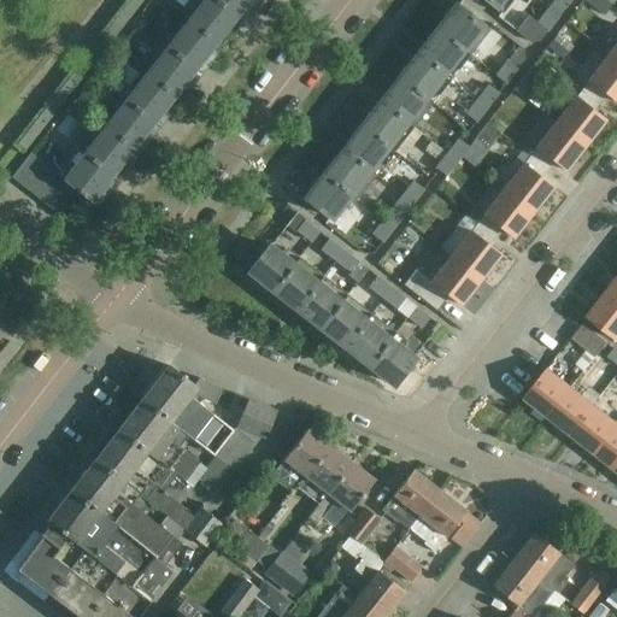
[(84,59),(17,145),(24,151),(92,66),(97,70),(116,46),(111,42),(142,0),(130,0),(103,36),(107,40),(89,63),(84,59)]
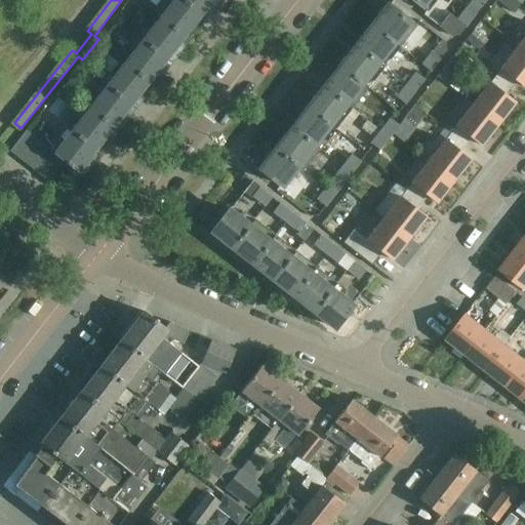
[(173,0),(160,17),(184,36),(197,19),(202,24),(211,11),(206,7),(211,0),(173,0)]
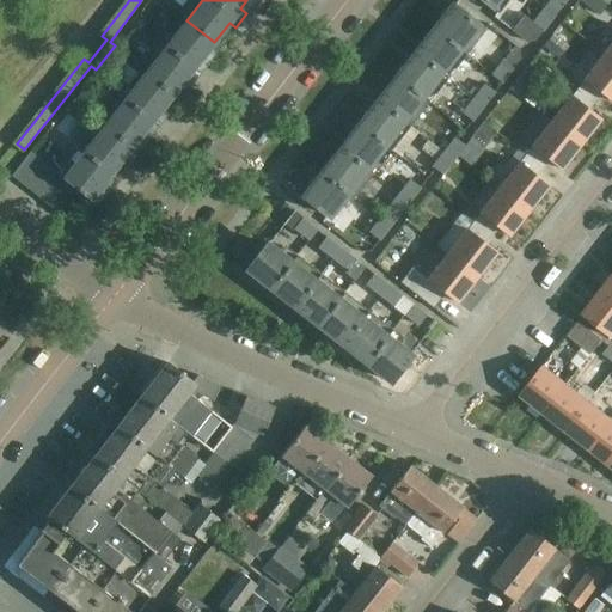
[(481,0),(499,13),(508,0),(481,0)]
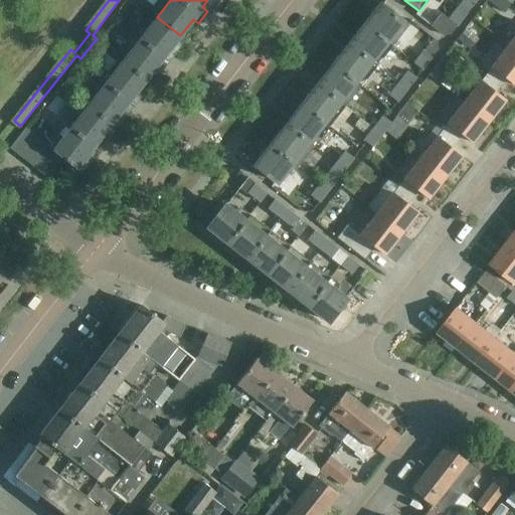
[(505,0),(486,0),(487,0),(503,14),(511,4),(505,0)]
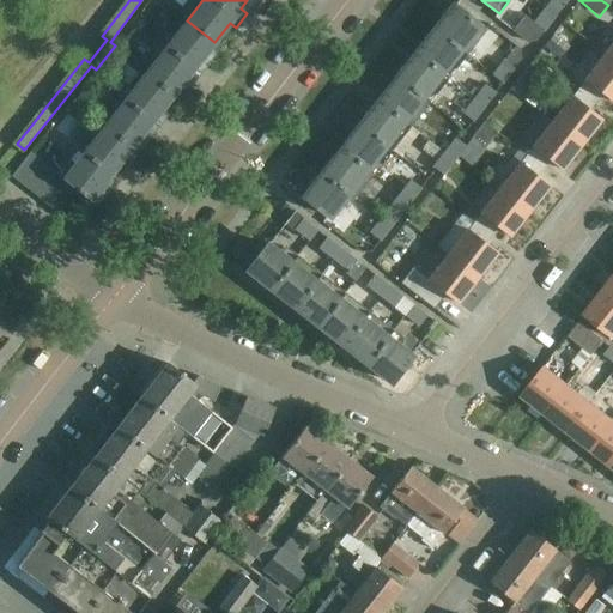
[(453,6),(435,30),(467,55),(486,31),(453,6)]
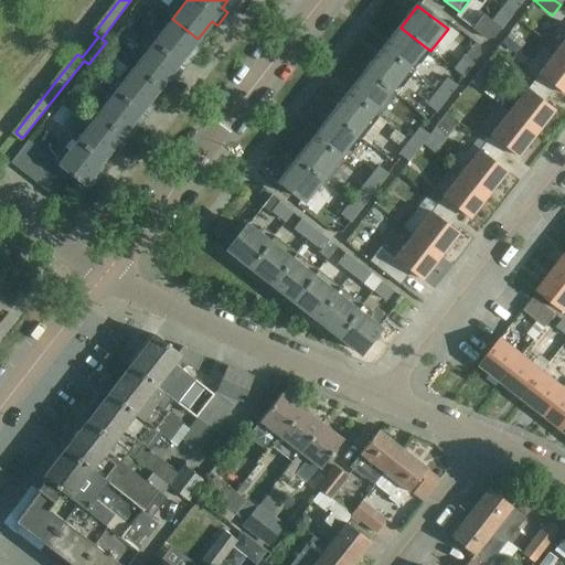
[(483,14),(472,29),(479,34),(486,40),(494,39),(502,29),(511,17),(501,8),(491,21),(490,20),(483,14)]
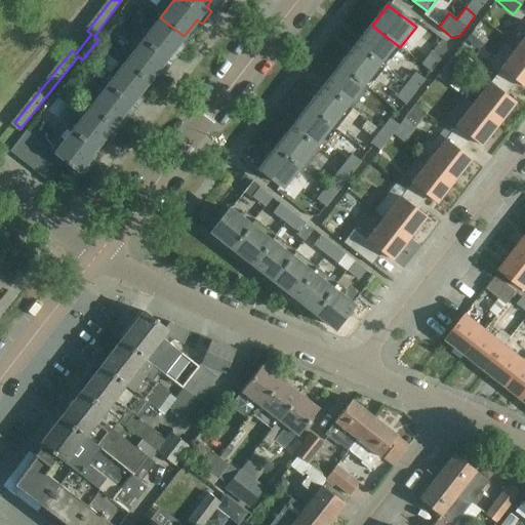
[(160,17),(125,63),(149,81),(161,65),(166,69),(176,56),(171,52),(184,36),(160,17)]
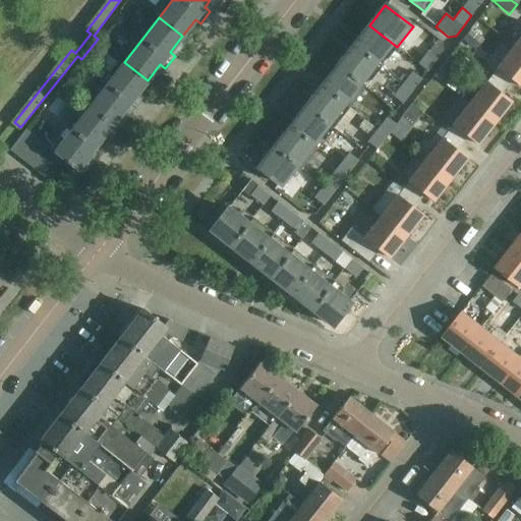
[(382,68),(397,47),(369,25),(353,46),(382,68)]
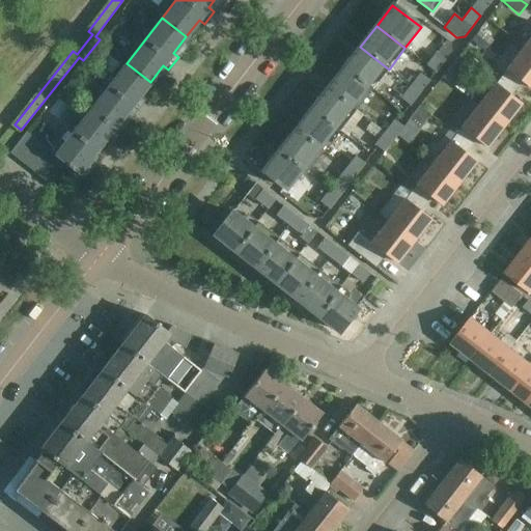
[(479,30),(471,40),(481,49),(490,37),(479,30)]
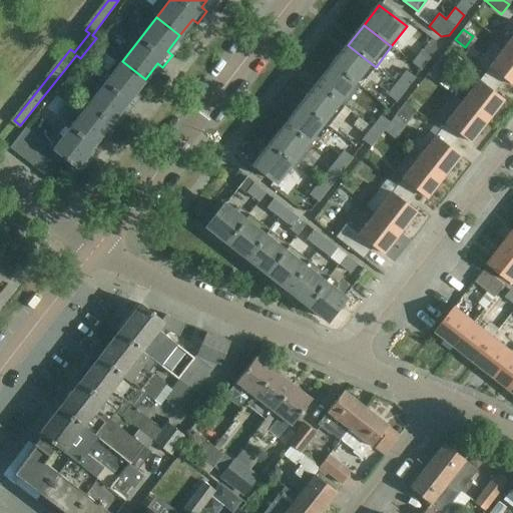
[(439,45),(431,38),(412,63),(421,70),(438,48),(437,47),(439,45)]
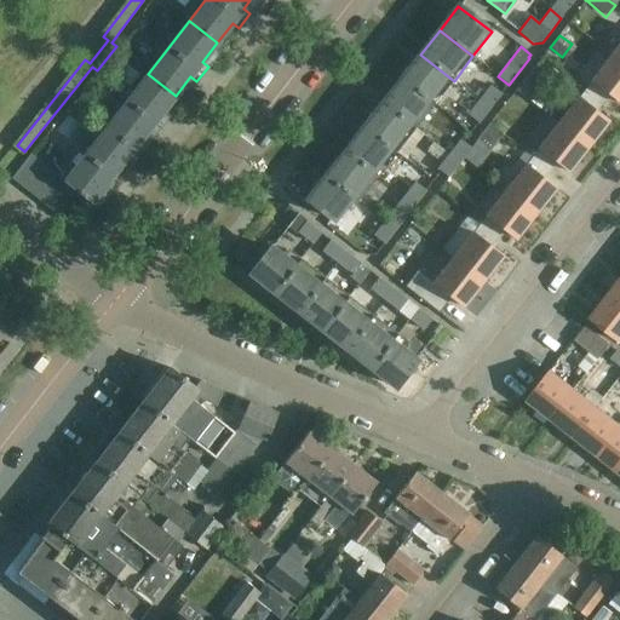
[(454,81),(420,55),(401,79),(435,104),(454,81)]
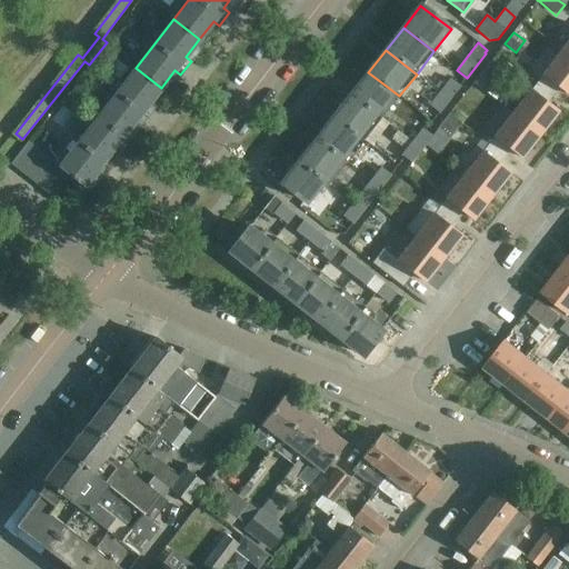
[(568,57),(560,51),(536,82),(552,96),(559,88),(568,96),(568,57)]
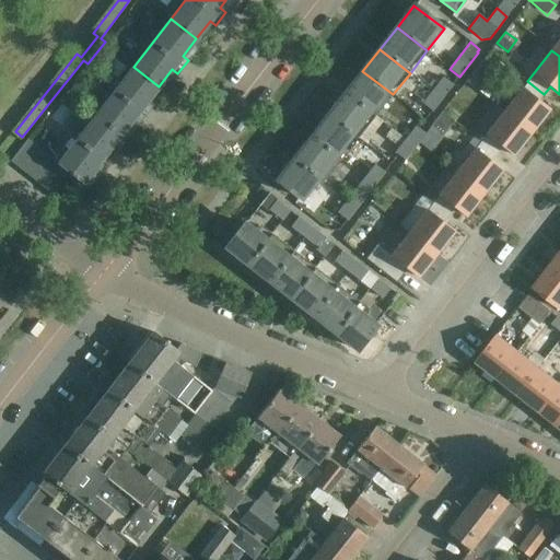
[(476,69),(489,79),(496,70),(483,59),(476,69)]
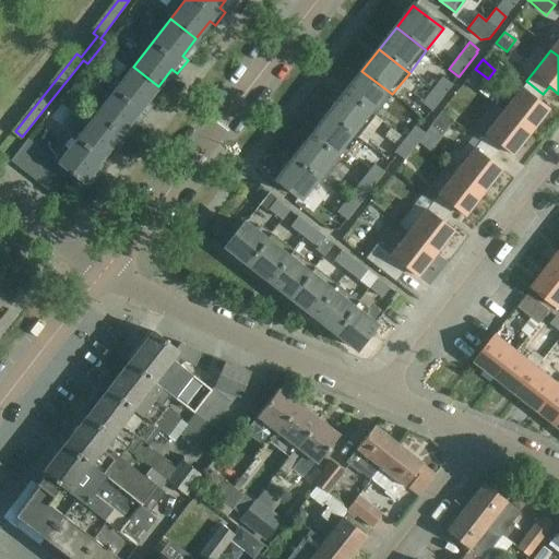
[(133,67),(95,115),(120,135),(134,118),(140,121),(150,108),(144,104),(158,86),(133,67)]
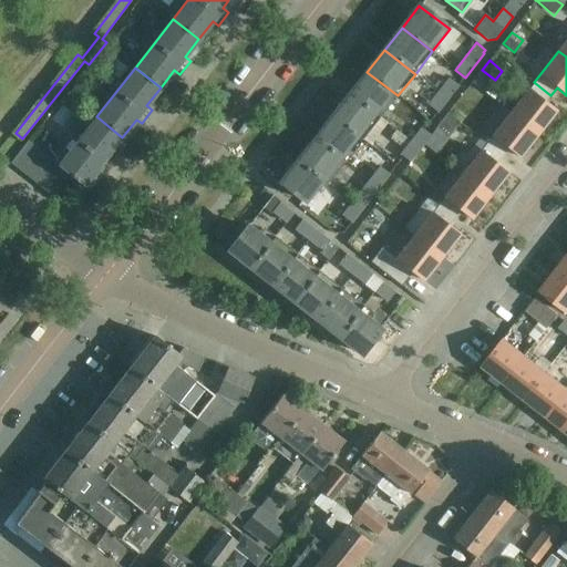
[(381,117),(398,95),(367,72),(350,94),(381,117)]
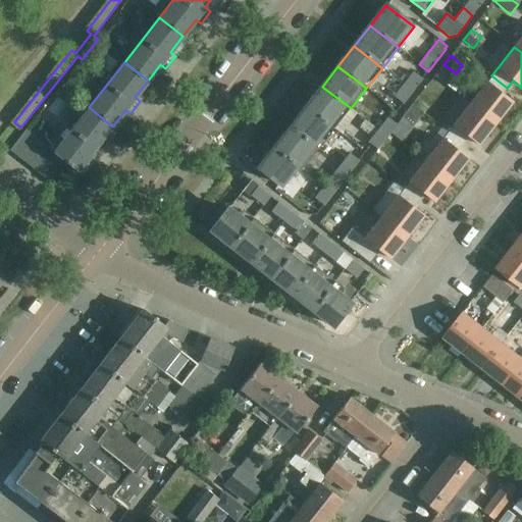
[(413,71),(403,85),(412,92),(422,79),(413,71)]
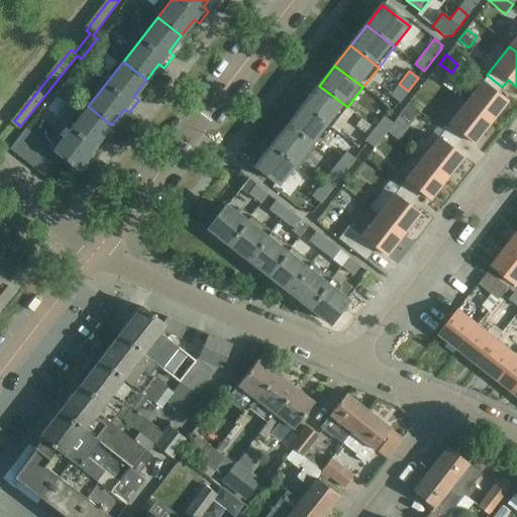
[(70,75),(66,81),(74,86),(78,80),(70,75)]
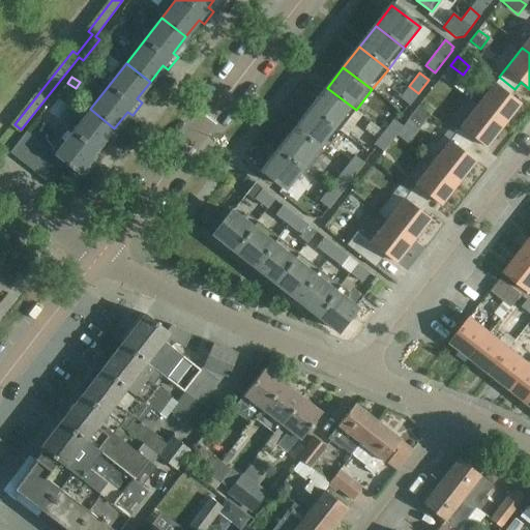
[(514,89),(499,77),(477,105),(502,125),(520,102),(510,95),(514,89)]
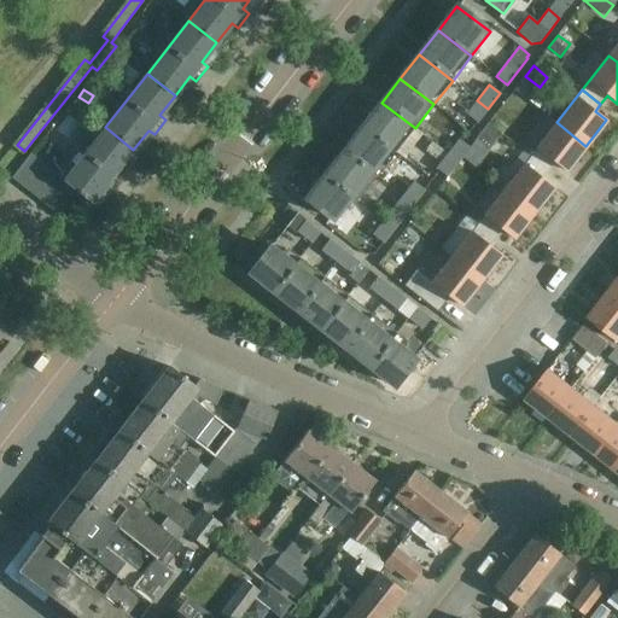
[(488,109),(477,100),(466,115),(477,123),(488,109)]
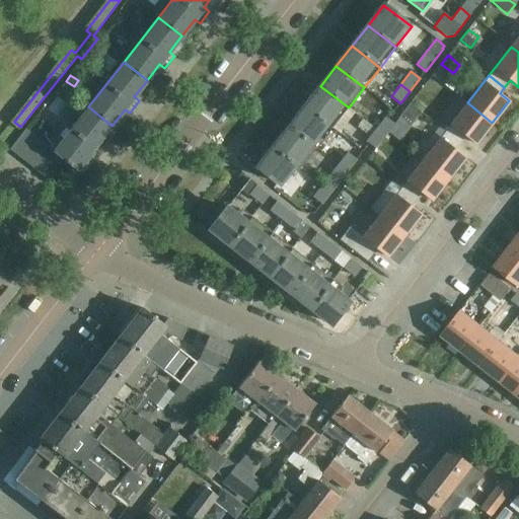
[(349,107),(320,86),(304,106),(332,129),(349,107)]
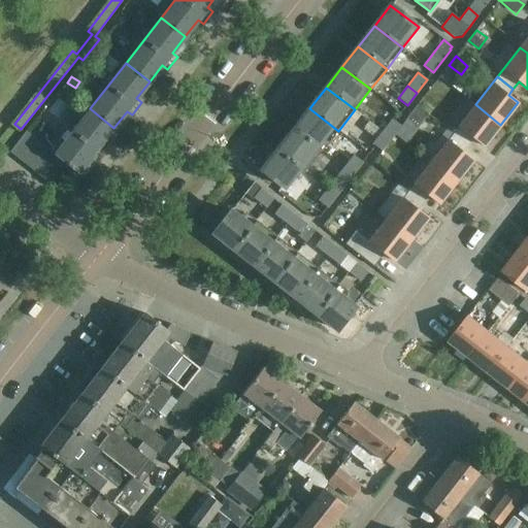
[(448,128),(447,130),(467,146),(473,139),(484,146),(500,125),(475,104),(454,133),(448,128)]
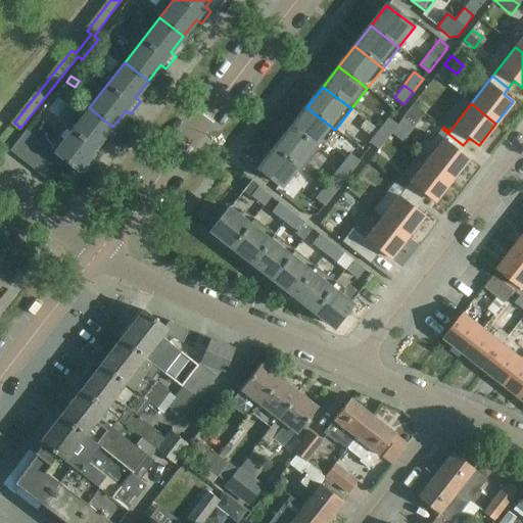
[(424,114),(413,105),(403,117),(415,126),(424,114)]
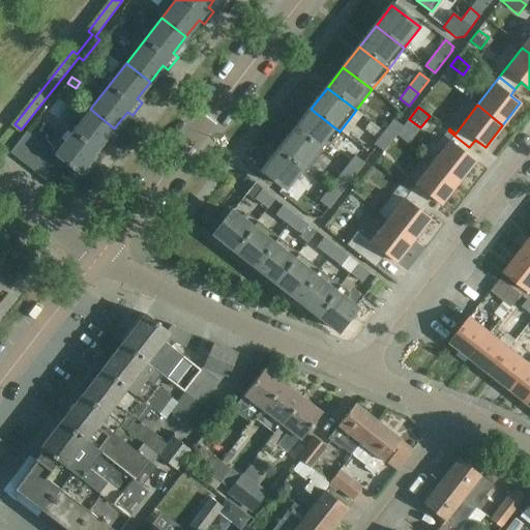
[(65,165),(78,174),(91,157),(96,160),(107,148),(101,145),(114,128),(90,109),(55,154),(56,155),(66,164),(65,165)]
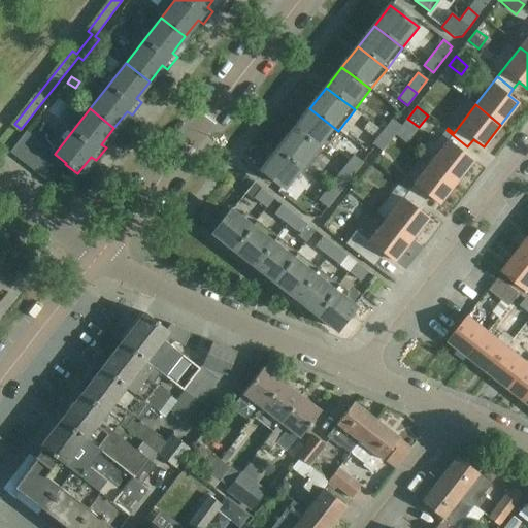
[(338,131),(309,108),(293,129),(322,152),(338,131)]
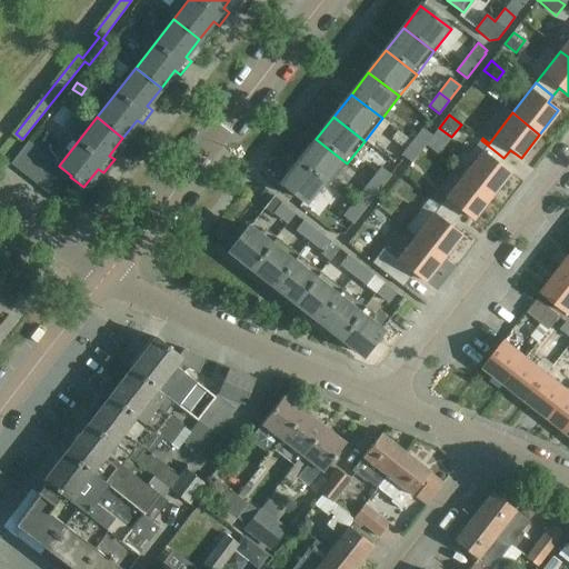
[(422,128),(411,141),(422,150),(426,146),(432,136),(422,128)]
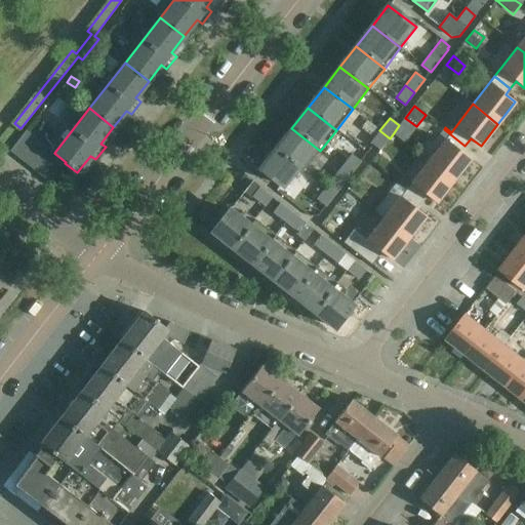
[(320,151),(291,128),(276,149),(303,169),(305,170),(320,151)]
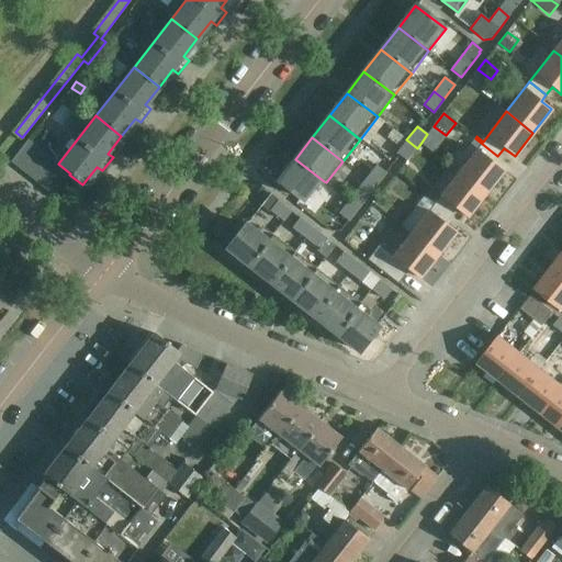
[(497,156),(475,138),(470,145),(476,149),(459,173),(485,193),(503,170),(493,161),(497,156)]
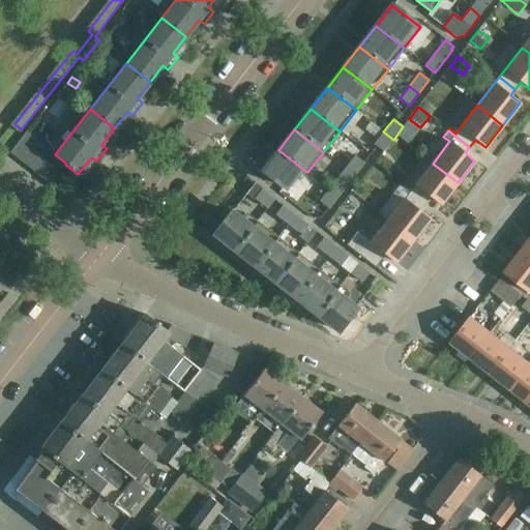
[(9,153),(20,160),(36,140),(26,131),(9,153)]
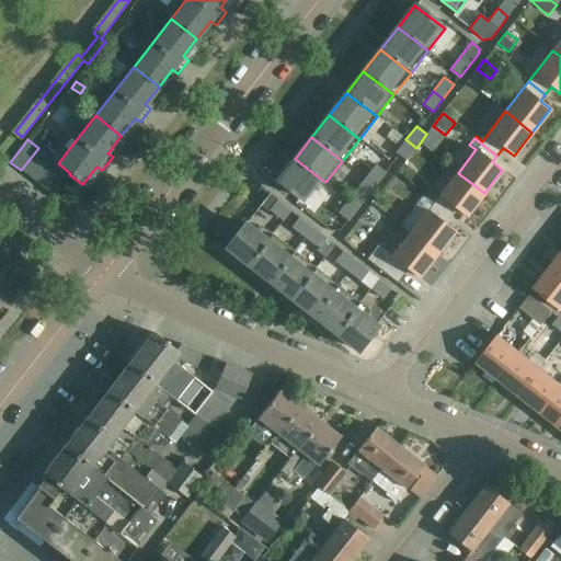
[(405,139),(396,153),(407,161),(416,148),(405,139)]
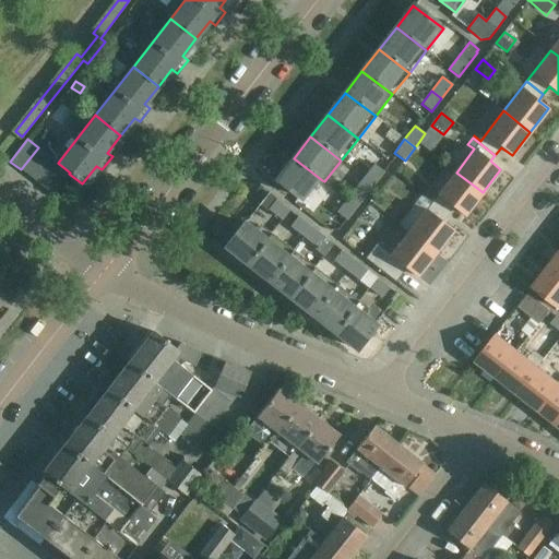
[(433,143),(428,151),(437,157),(443,150),(433,143)]
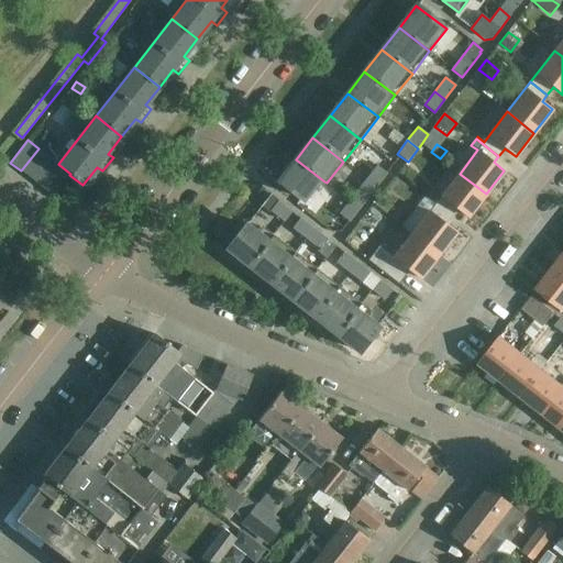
[(39,148),(21,170),(32,179),(50,157),(39,148)]
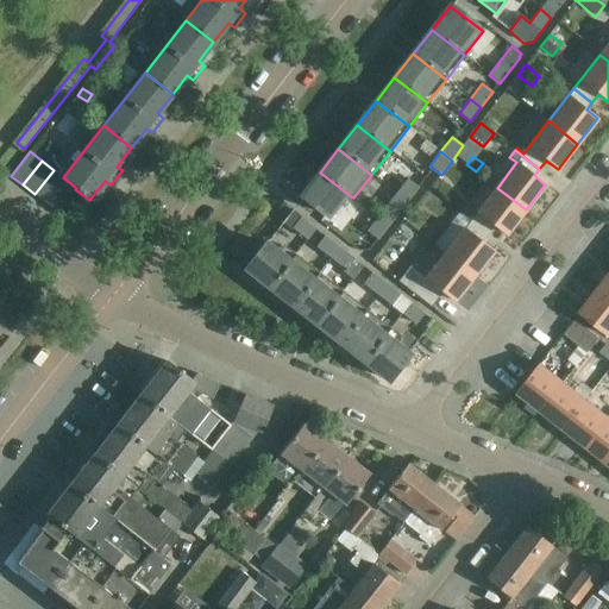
[(54,170),(35,194),(46,202),(64,179),(63,177),(54,170)]
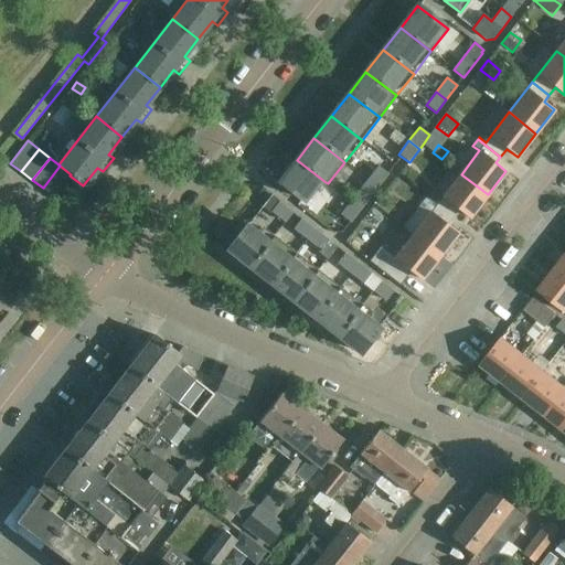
[(297,160),(279,182),(297,195),(302,201),(311,190),(313,188),(319,192),(326,182),(297,160)]
